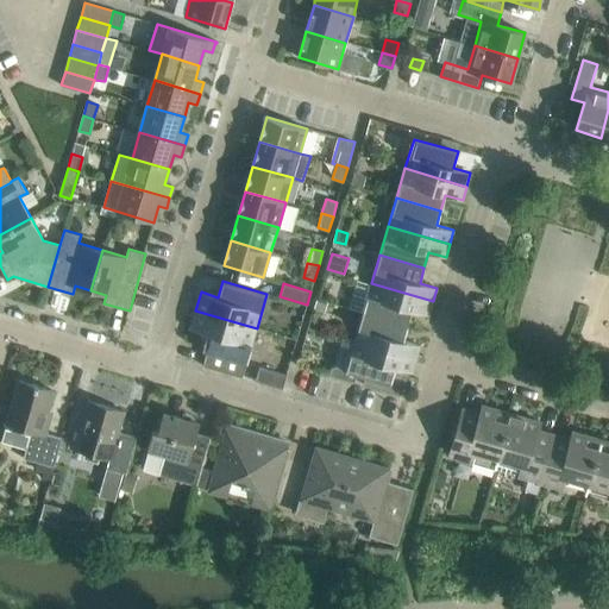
[(428,315),(433,301),(371,283),(363,312),(407,325),(412,309),(428,315)]
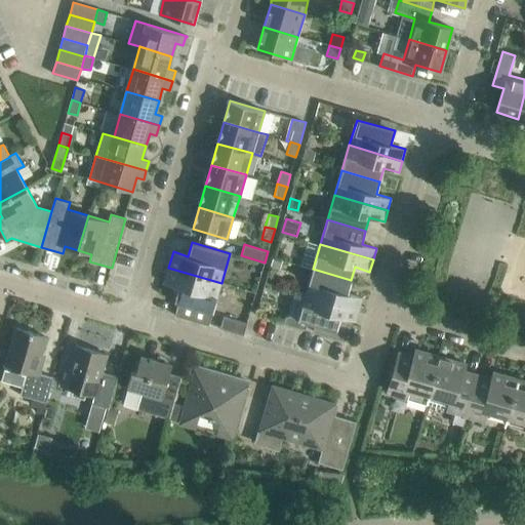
[(221,283),(168,268),(164,283),(178,287),(174,301),(178,303),(175,315),(209,325),(221,283)]
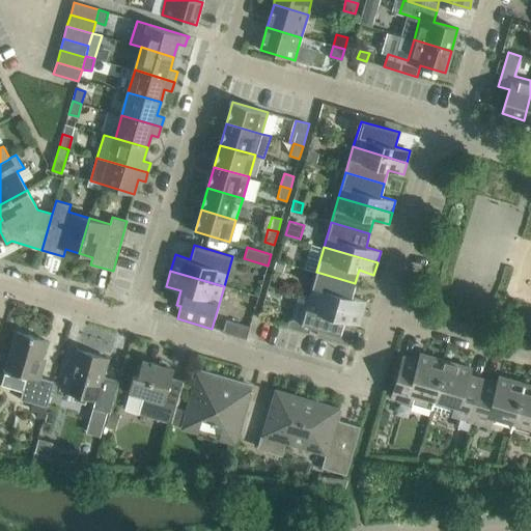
[(352,297),(355,283),(316,272),(309,298),(363,313),(366,301),(352,297)]
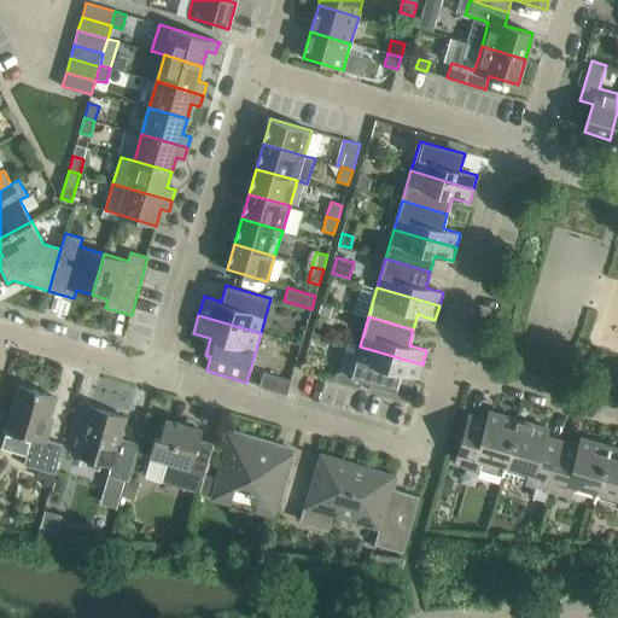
[(419,378),(423,365),(360,347),(353,373),(342,371),(336,373),(333,379),(360,388),(362,379),(372,382),(369,390),(404,401),(412,377),(419,378)]
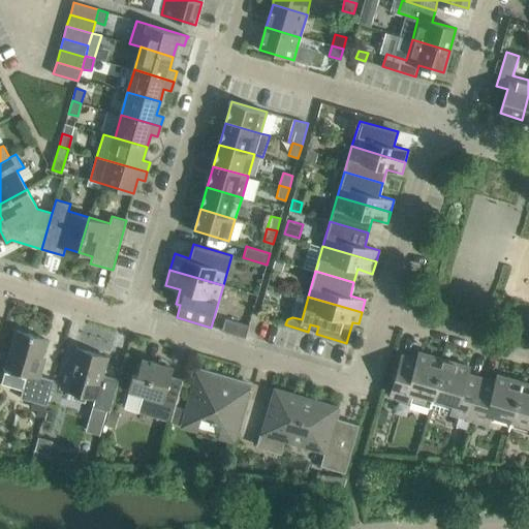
[(246,337),(249,325),(225,318),(222,331),(246,337)]
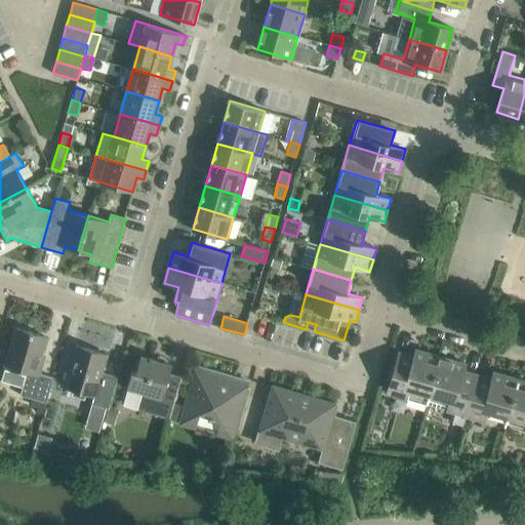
[(21,395),(46,402),(53,377),(39,373),(42,364),(38,363),(46,336),(16,328),(6,364),(27,370),(21,395)]
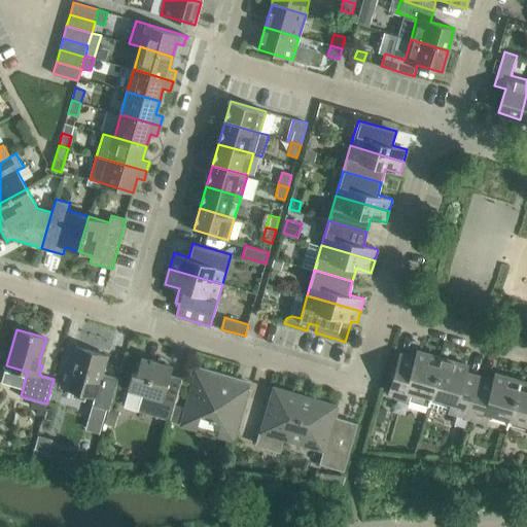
[(108,356),(76,346),(64,387),(95,396),(93,405),(109,410),(118,378),(103,374),(108,356)]
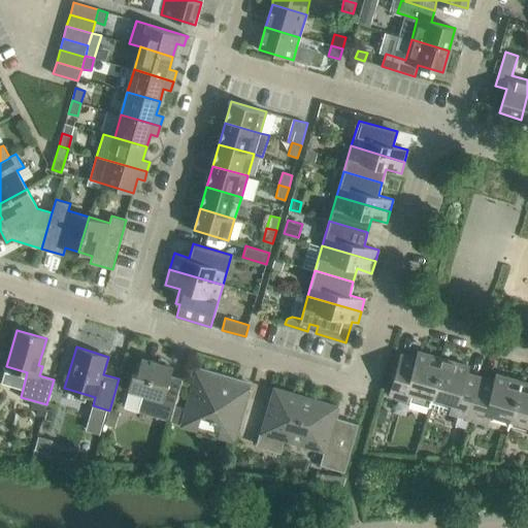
[(429,406),(443,359),(418,352),(416,359),(401,354),(390,395),(429,406)]
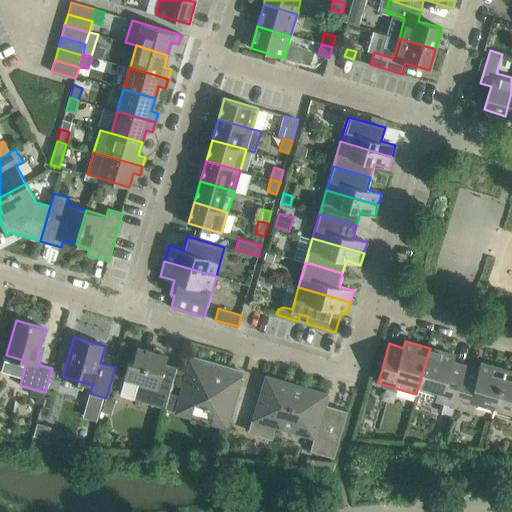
[(133,362),(129,361),(124,378),(139,382),(134,399),(165,408),(177,367),(165,363),(168,356),(137,347),(133,362)]
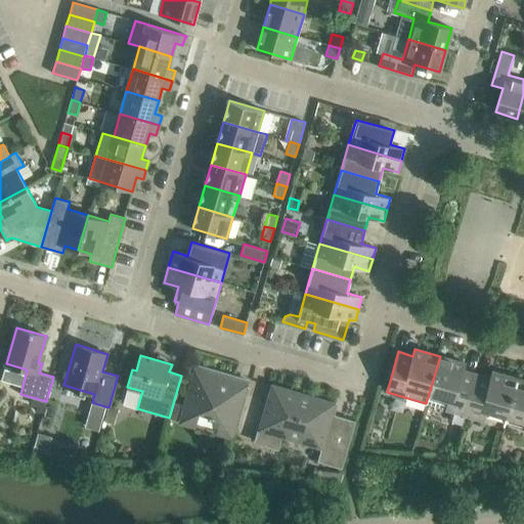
[(465,363),(440,356),(426,403),(455,411),(452,422),(462,424),(465,415),(477,375),(463,370),(465,363)]
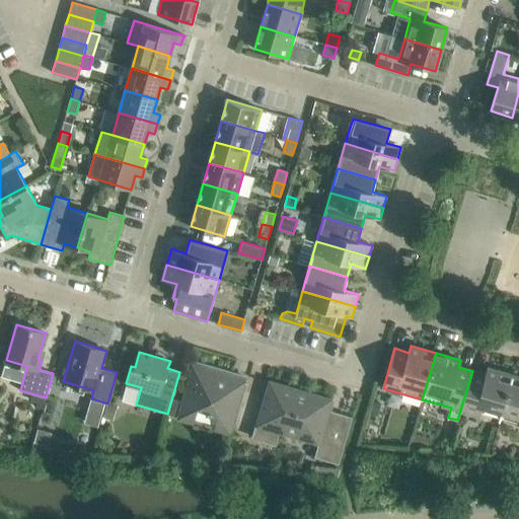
[(244,382),(194,367),(179,418),(194,422),(198,408),(219,414),(215,428),(229,432),(244,382)]
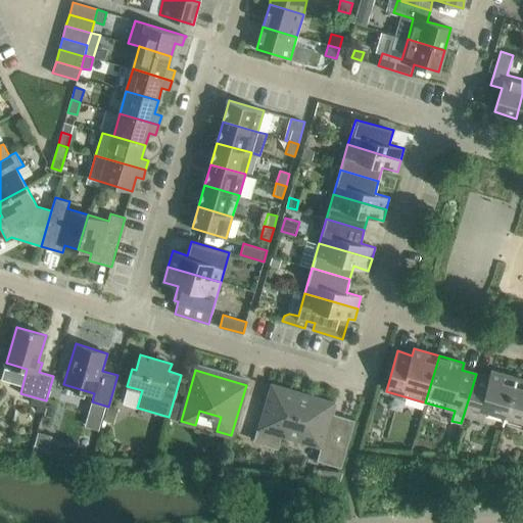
[(506,416),(517,378),(491,371),(489,378),(476,374),(464,414),(482,419),(485,410),(506,416)]
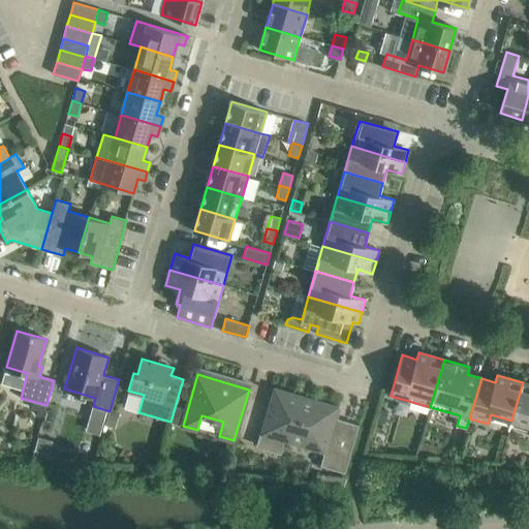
[(528,383),(523,382),(511,421),(528,425),(528,383)]
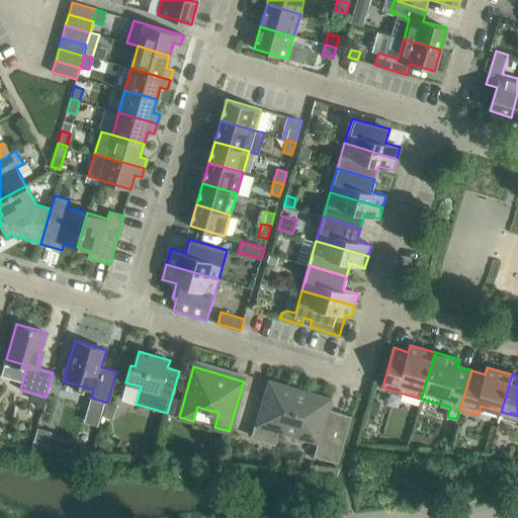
[(331,398),(269,380),(253,436),(274,443),(277,431),(319,443),(316,454),(337,461),(350,416),(328,410),(331,398)]
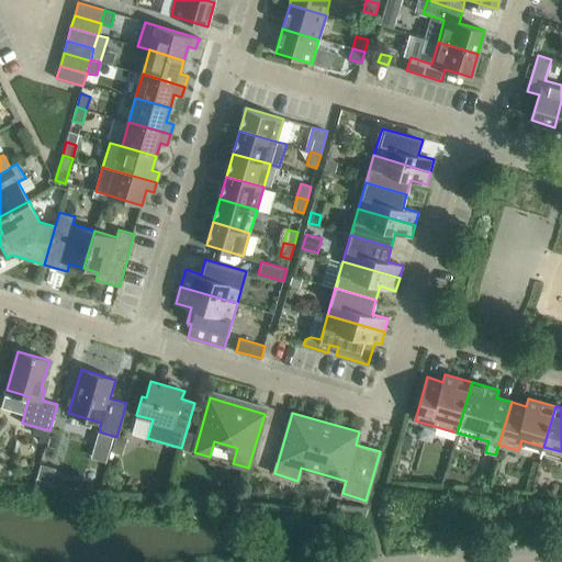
[(41,462),(36,478),(52,482),(56,467),(41,462)]
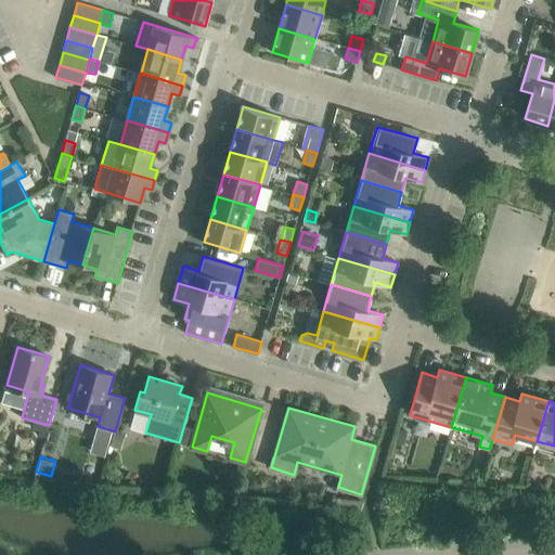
[(345,498),(344,508),(357,510),(361,510),(364,499),(345,498)]
